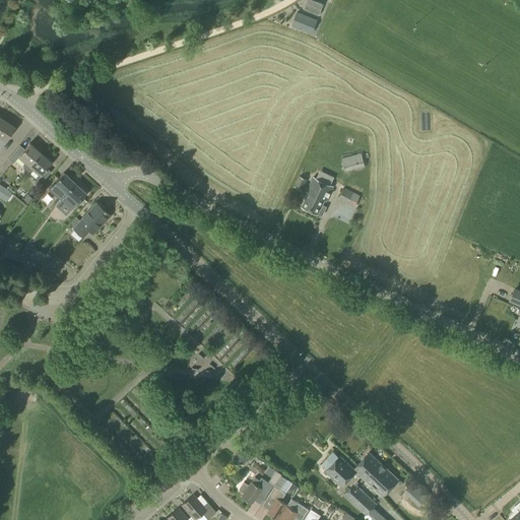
[(319,15),(323,4),(313,0),(307,0),(304,9),(319,15)]
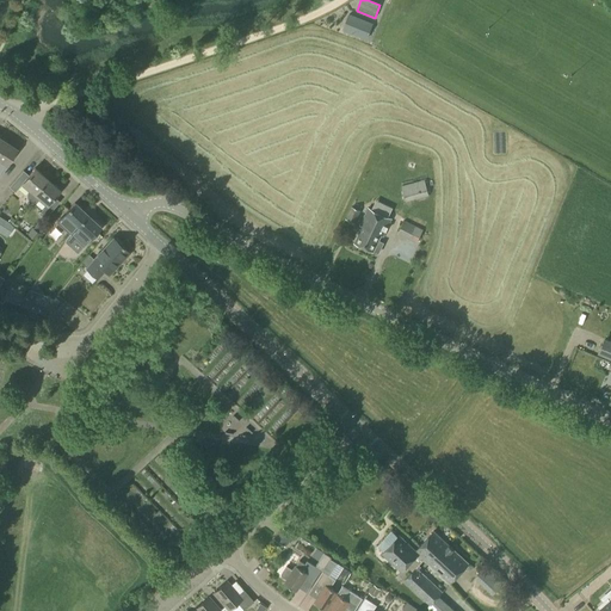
[(366,38),(372,24),(349,14),(343,30),(366,38)]
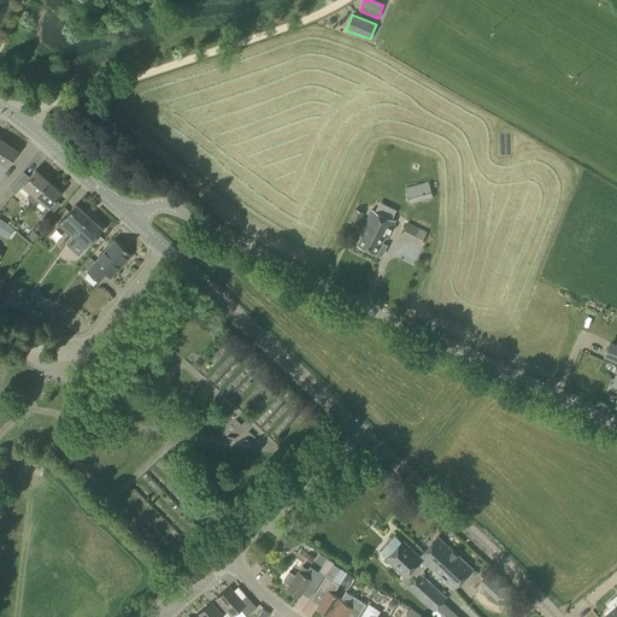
[(0,172),(16,150),(0,140),(0,172)]
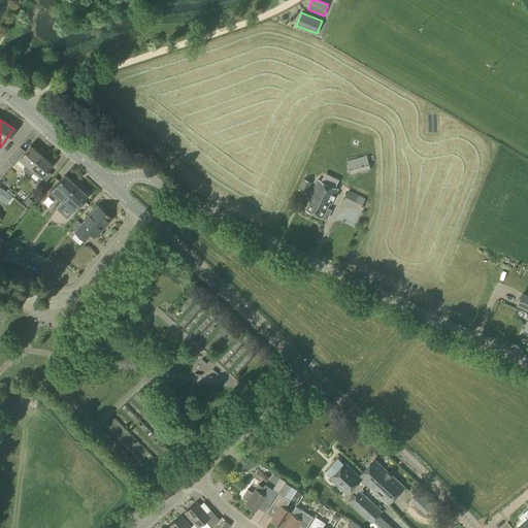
[(29,168),(40,155),(30,145),(25,152),(20,147),(8,162),(12,166),(19,159),(26,165),(23,167),(23,171),(26,173),(29,168)]
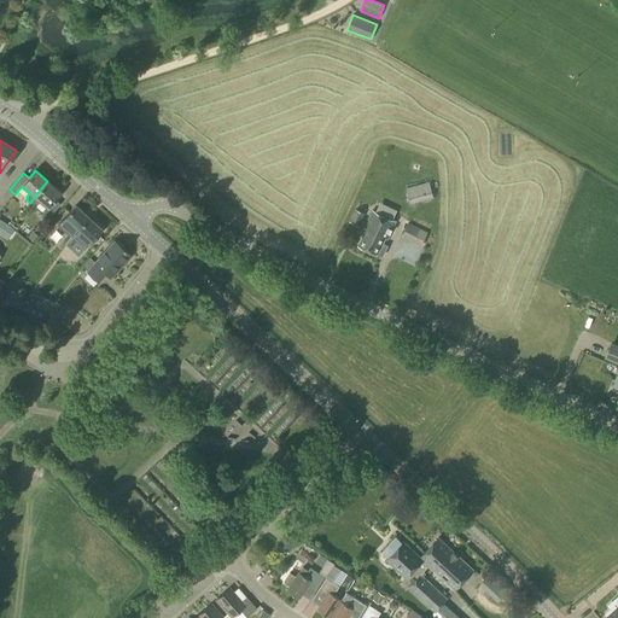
[(34,197),(30,203),(33,205),(38,205),(40,202),(47,208),(40,216),(46,221),(59,204),(54,199),(60,192),(47,181),(34,197)]
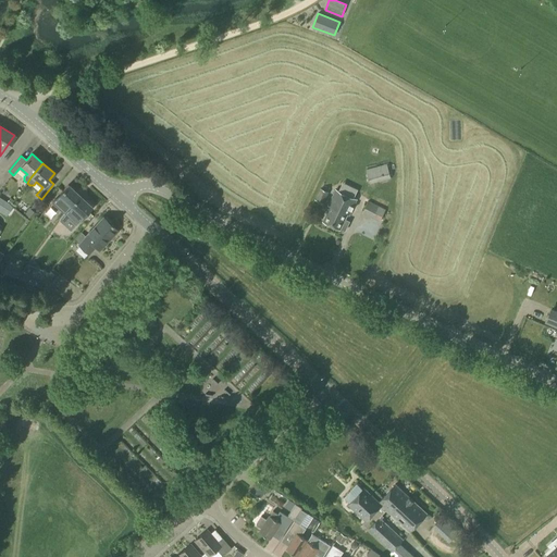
[(370,184),(391,178),(387,164),(366,170),(370,184)]
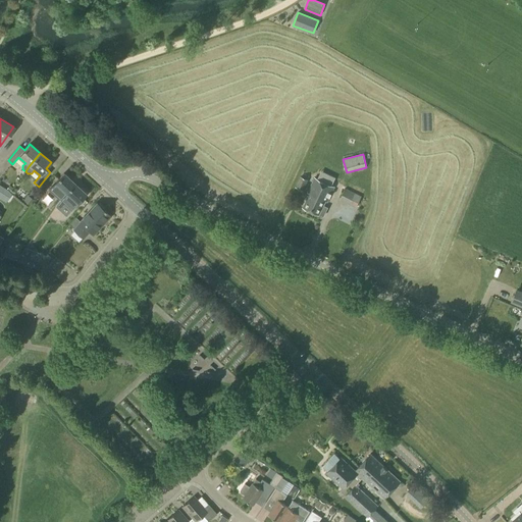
[(48,188),(58,176),(55,173),(45,185),(48,188)]
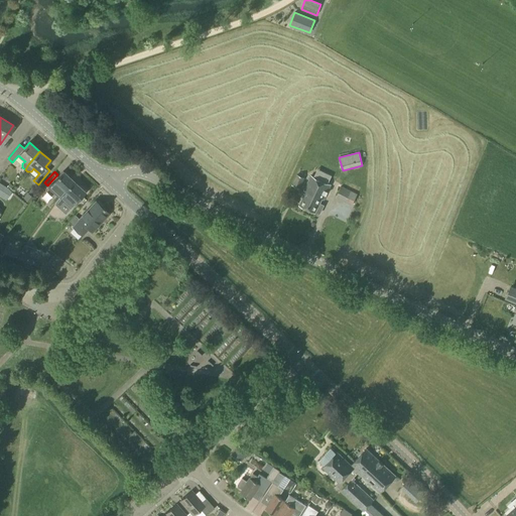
[(59,199),(74,181),(62,171),(48,187),(59,199)]
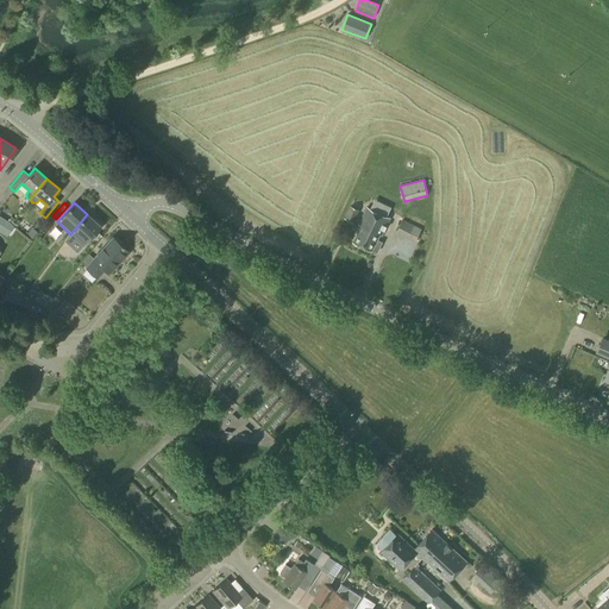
[(353,223),(359,209),(350,206),(344,219),(353,223)]
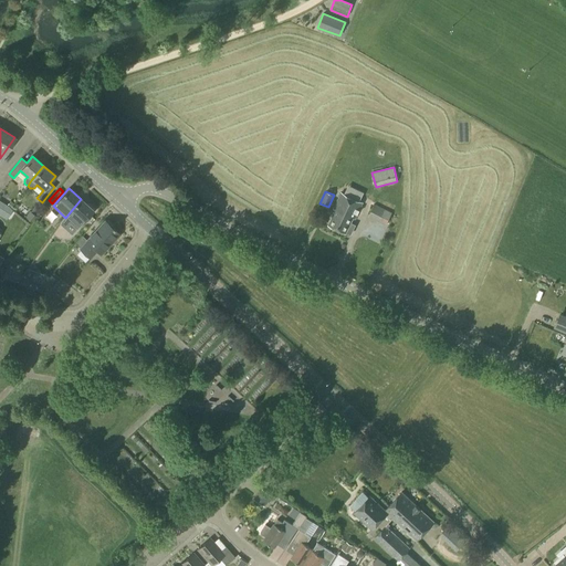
[(355,219),(363,203),(341,194),(333,209),(335,210),(328,224),(350,234),(354,226),(350,223),(353,218),(355,219)]
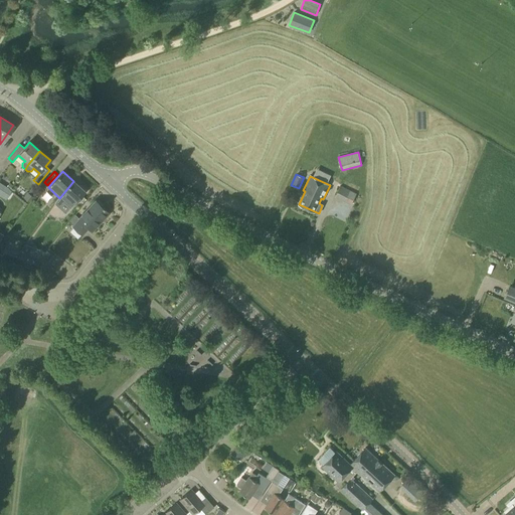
[(73,181),(59,198),(61,200),(67,194),(75,202),(84,191),(73,181)]
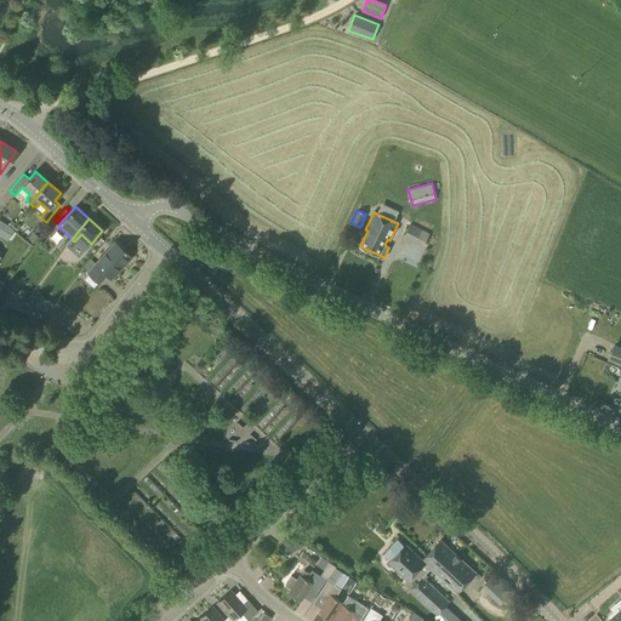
[(0,235),(4,239),(11,228),(0,220),(0,235)]
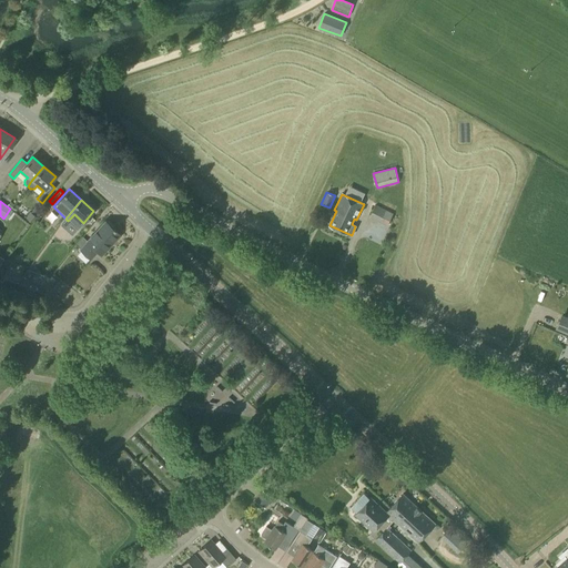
[(391,206),(379,201),(377,205),(375,205),(369,217),(387,226),(393,213),(388,211),(391,206)]
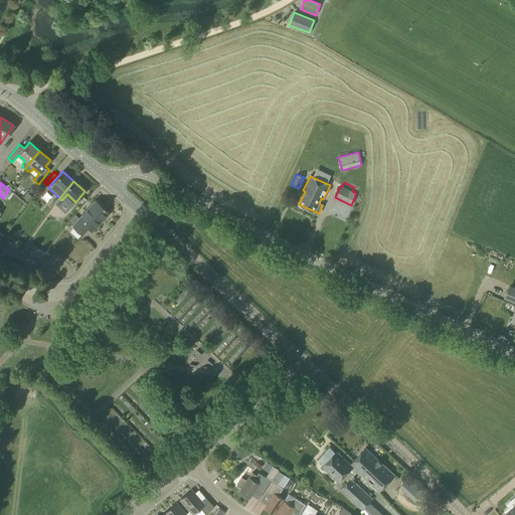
[(29,202),(33,197),(33,196),(36,192),(31,188),(23,198),(29,202)]
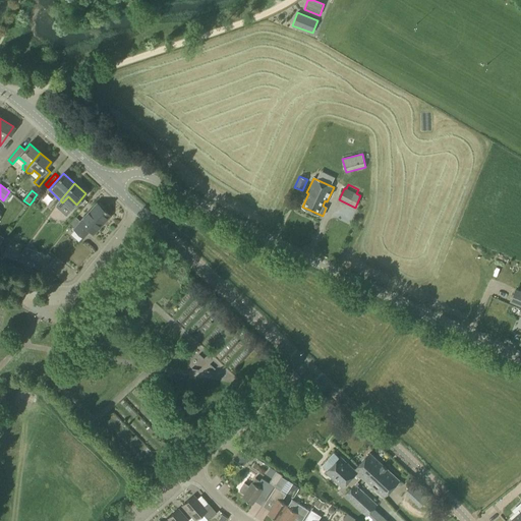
[(54,210),(57,200),(48,198),(45,208),(54,210)]
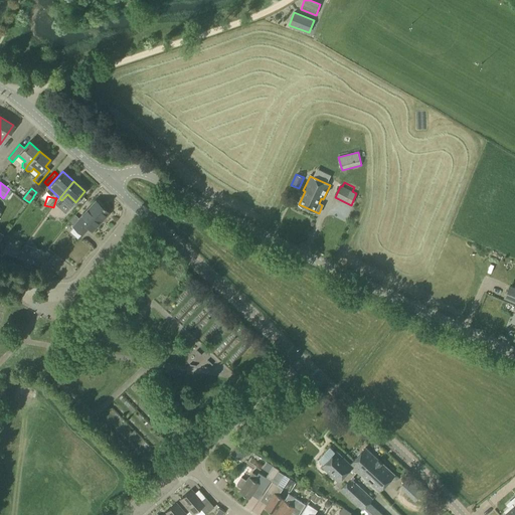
[(100,223),(109,213),(96,201),(79,219),(75,215),(69,222),(73,226),(72,226),(73,227),(69,231),(77,239),(81,234),(82,234),(89,227),(93,231),(96,227),(95,226),(98,222),(100,223)]
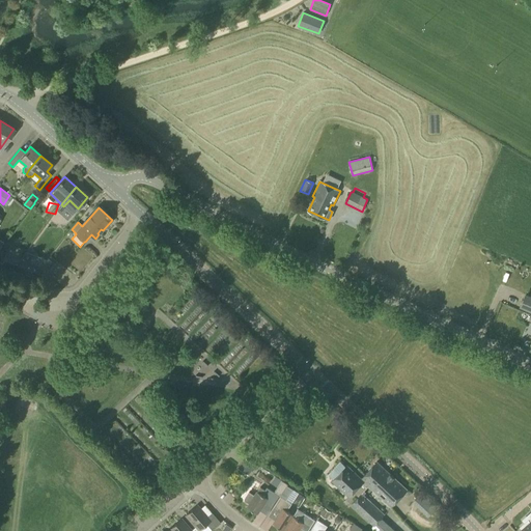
[(14,270),(18,258),(6,254),(2,266),(14,270)]
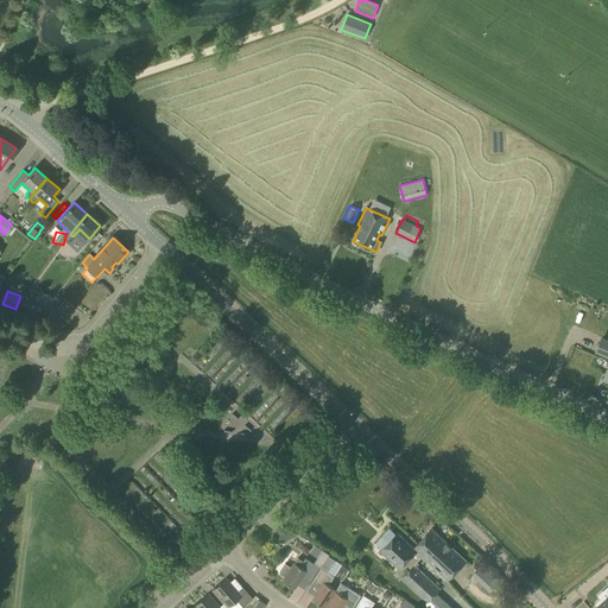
[(58,320),(70,303),(57,293),(45,308),(51,314),(58,320)]
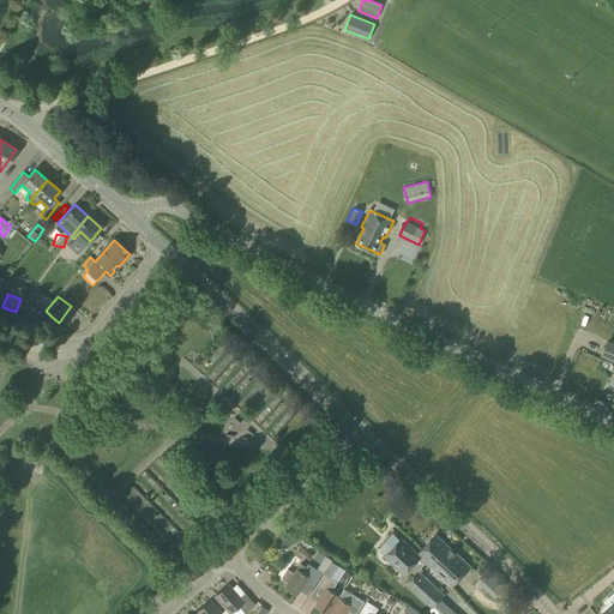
[(32,304),(20,299),(16,312),(28,317),(32,304)]
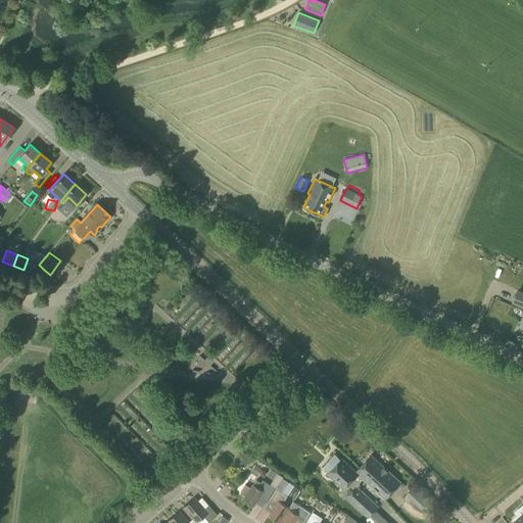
[(522,292),(517,290),(512,303),(522,307),(522,292)]
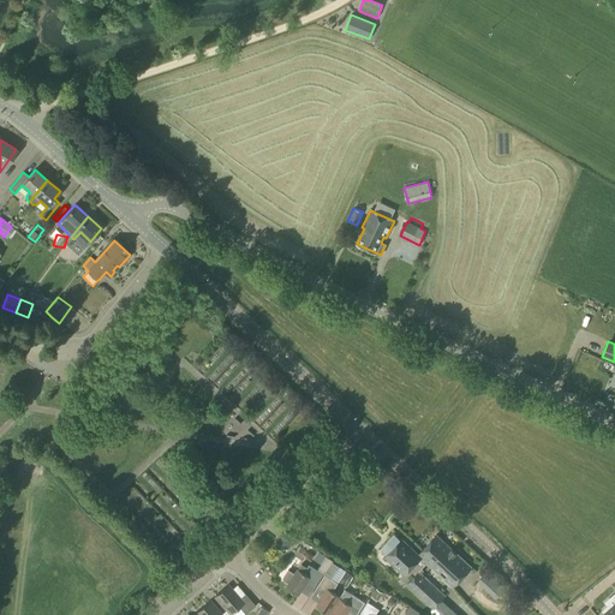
[(288,550),(296,538),(282,530),(275,542),(288,550)]
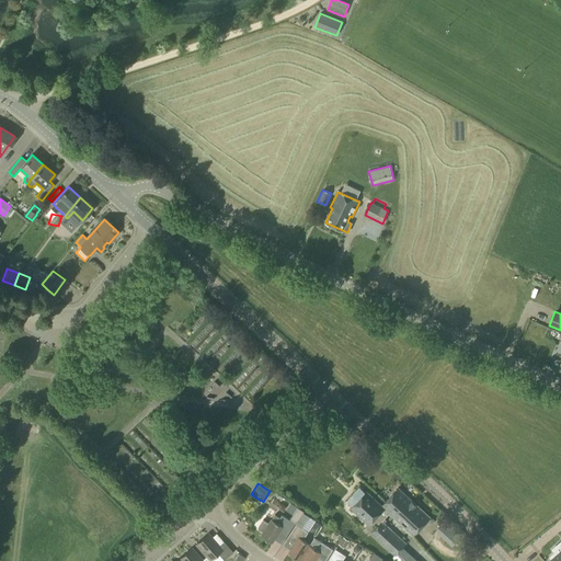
[(381,505),(389,514),(413,536),(431,518),(398,488),(381,505)]
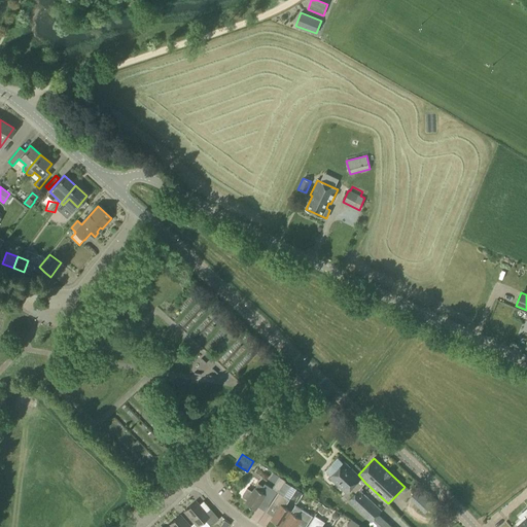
[(358,490),(365,483),(358,475),(344,461),(329,478),(346,493),(350,488),(356,493),(348,501),(371,522),(372,521),(379,526),(391,526),(378,514),(382,511),(358,490)]
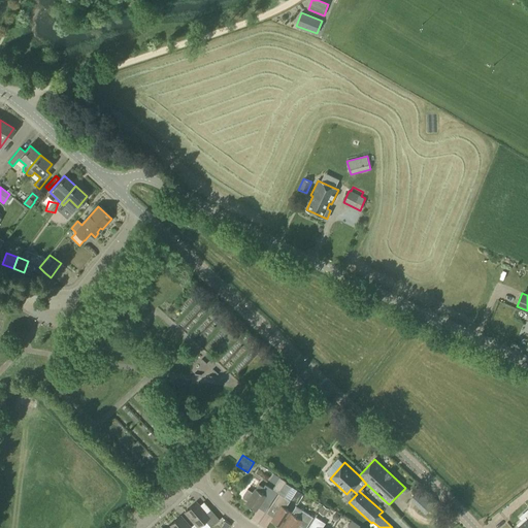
[(286,483),(287,482),(281,477),(272,489),(265,485),(263,488),(259,485),(256,489),(253,492),(248,489),(243,496),(243,498),(245,499),(248,501),(245,504),(256,510),(263,500),(271,504),(286,483)]
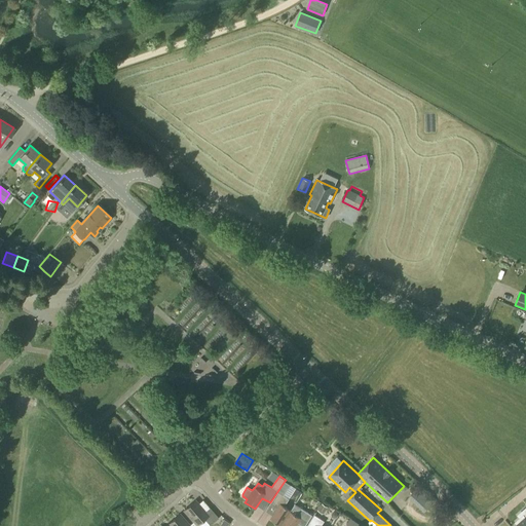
[(285,481),(270,502),(277,508),(270,519),(280,525),(291,511),(285,506),(296,488),(285,481)]
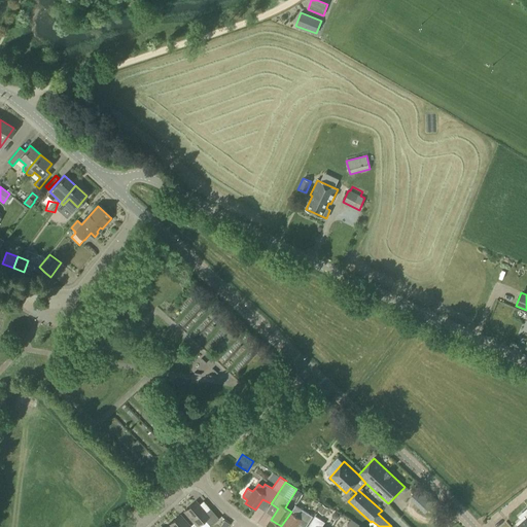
[(197,526),(198,526),(204,520),(208,524),(210,526),(214,523),(218,519),(210,510),(205,513),(196,502),(184,512),(194,523),(197,526)]
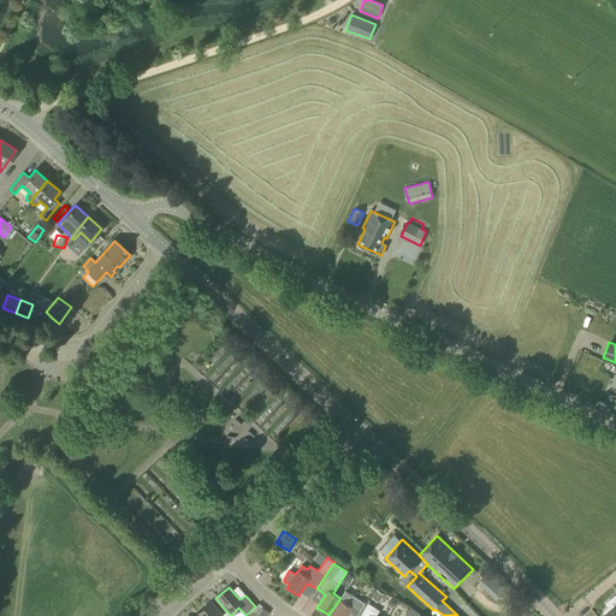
[(379,603),(384,594),(377,590),(372,598),(379,603)]
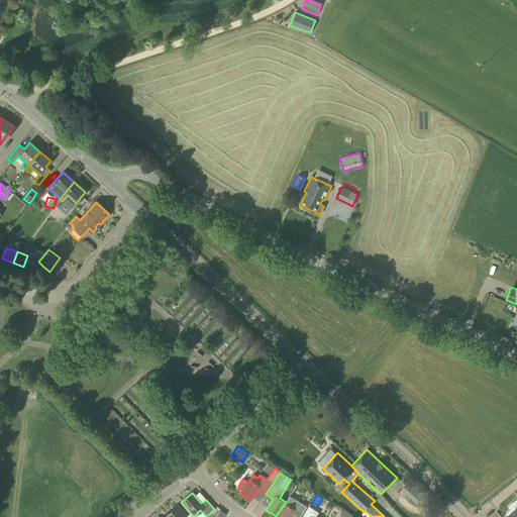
[(276,516),(275,516),(290,516),(293,514),(297,516),(300,516),(307,507),(290,496),(286,502),(276,516)]
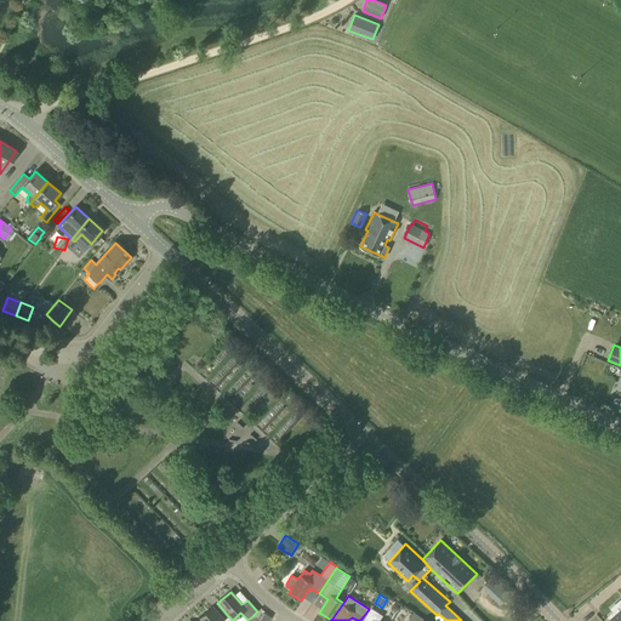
[(620,620),(620,600),(611,609),(615,613),(609,617),(610,620),(608,620),(620,620)]
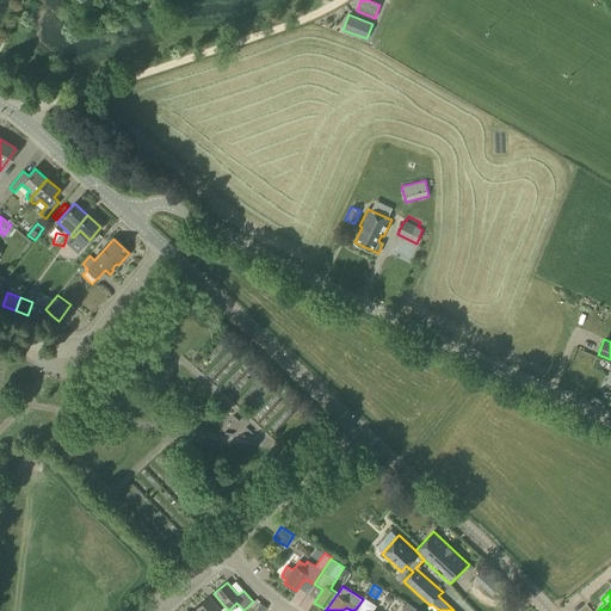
[(228,610),(224,606),(220,610),(208,598),(196,609),(197,610),(229,610),(228,610)]
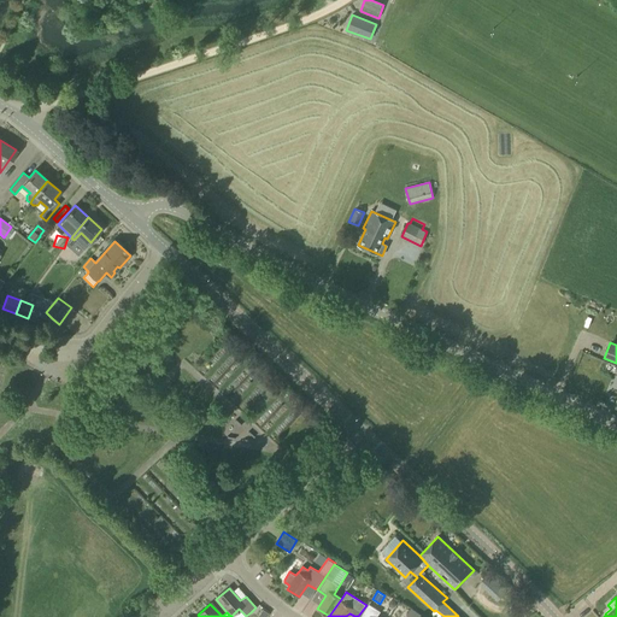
[(376,616),(381,612),(369,604),(360,616),(376,616)]
